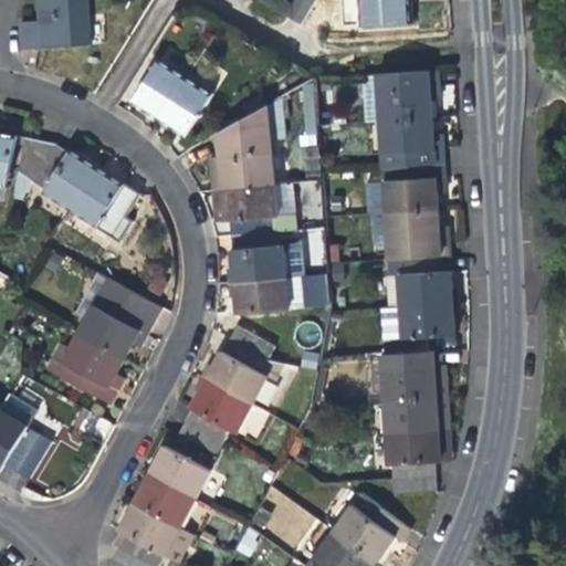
[(40,0),(42,20),(43,32),(44,48),(91,44),(87,0),(40,0)]
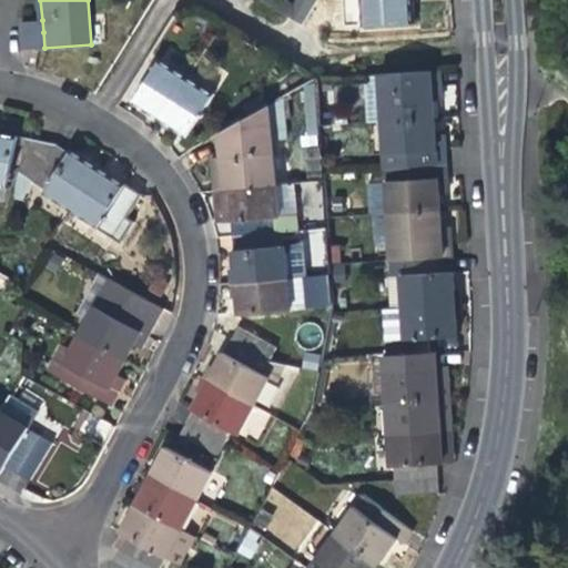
[(298,0),(290,17),(302,24),(316,0),(298,0)]
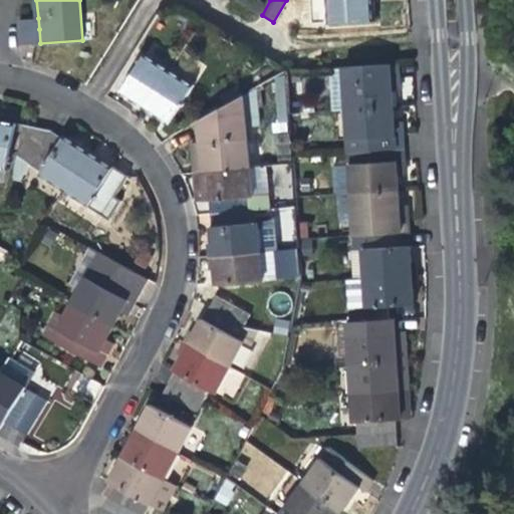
[(303,0),(286,0),(273,22),(285,30),(303,0)]
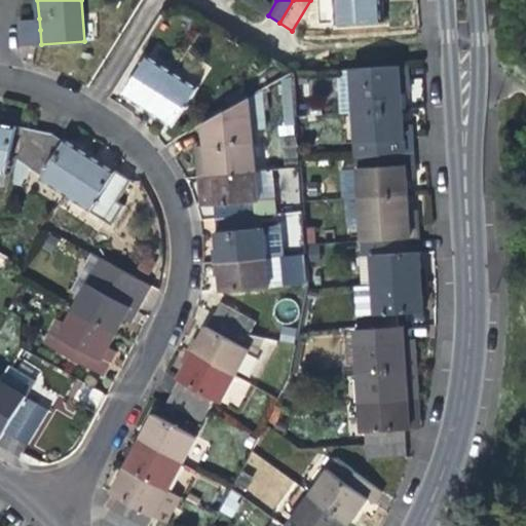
[(334,0),(336,25),(384,23),(382,0),(334,0)]
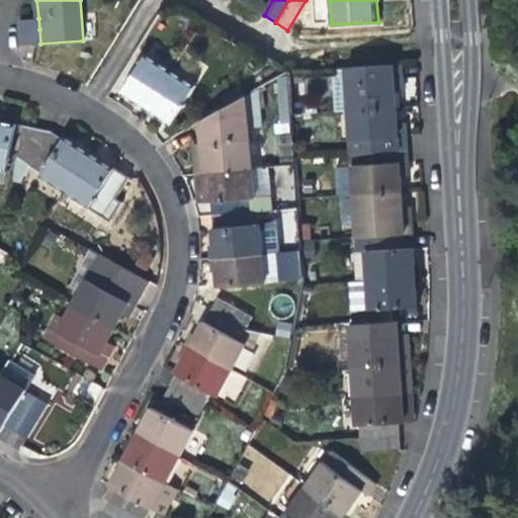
[(19,24),(20,30),(39,29),(38,18),(19,19),(19,24)]
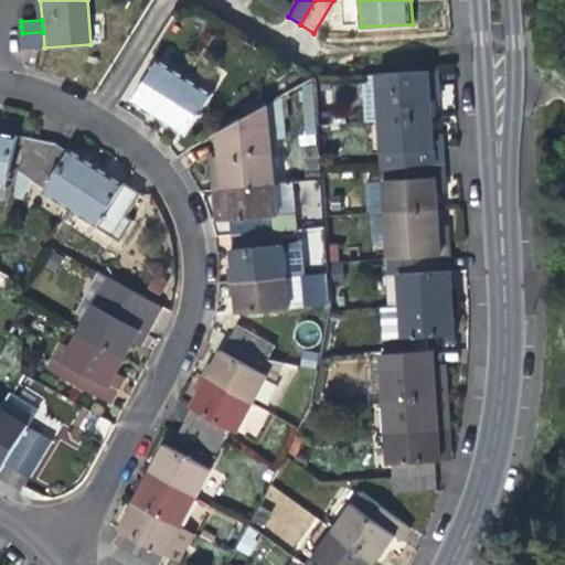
[(44,48),(43,32),(22,33),(23,49),(44,48)]
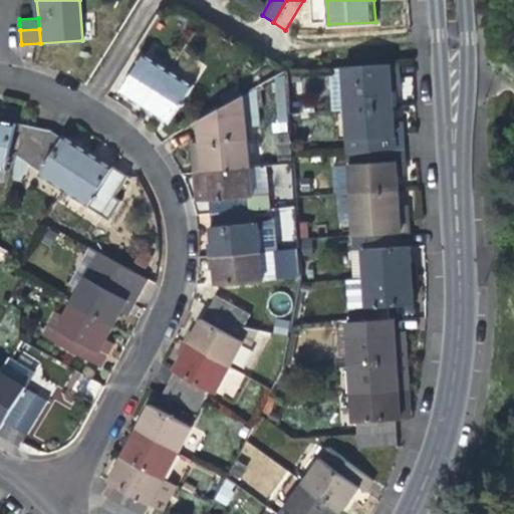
[(137,98),(147,105),(168,71),(144,56),(122,89),(137,98)]
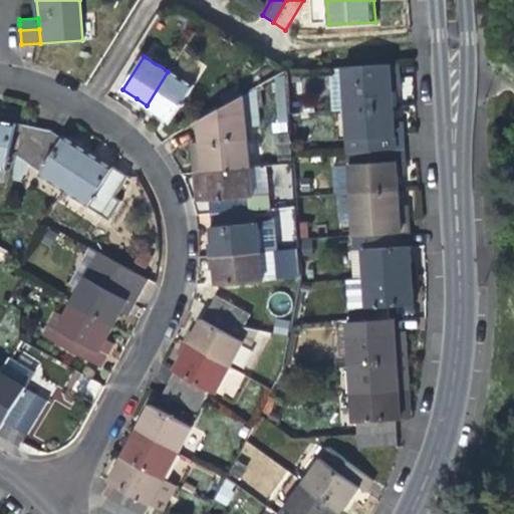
[(342,68),(345,109),(394,105),(393,88),(393,78),(399,77),(398,64),(342,68)]
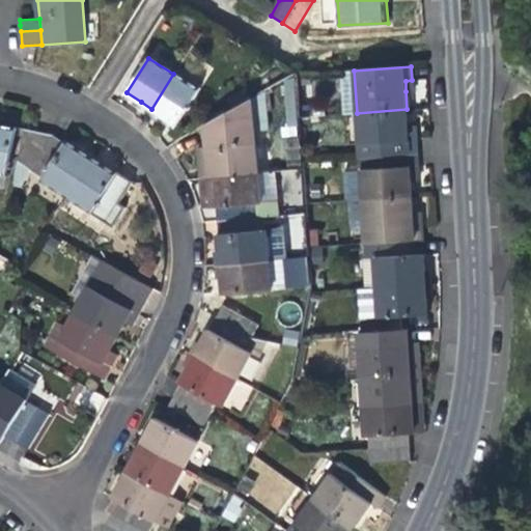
[(343,114),(357,113),(354,71),(340,72),(343,114)]
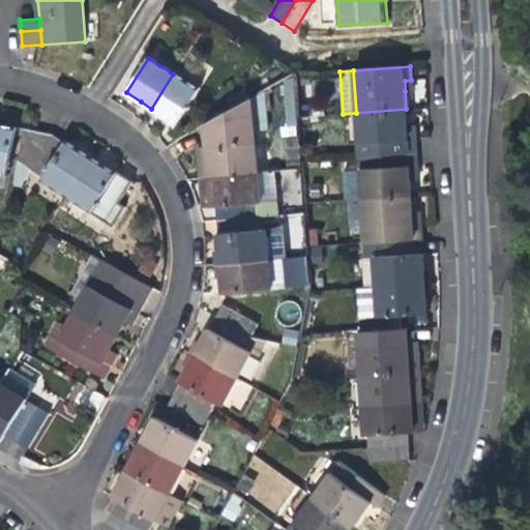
[(199,90),(173,74),(151,109),(166,118),(176,124),(199,90)]
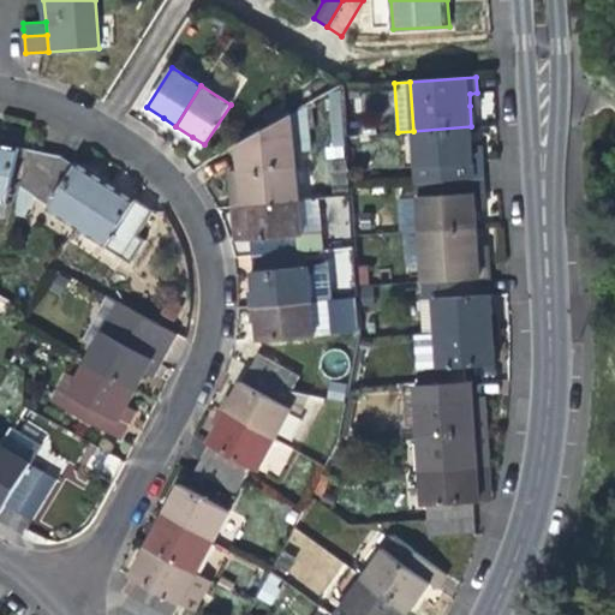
[(239,143),(242,168),(245,203),(299,198),(291,114),(239,143)]
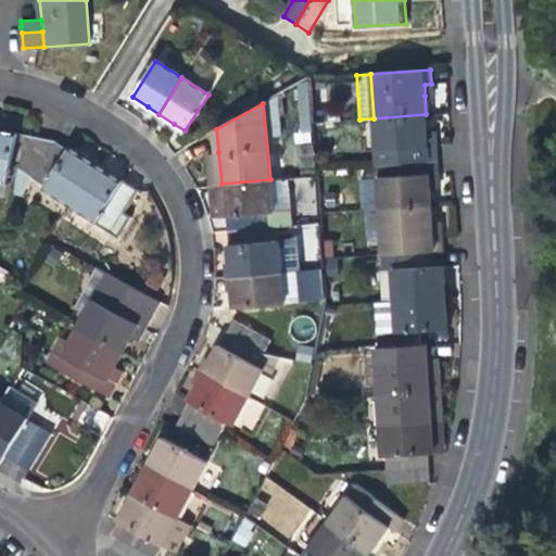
[(374,118),(377,164),(437,160),(436,147),(428,148),(427,131),(426,114),(374,118)]
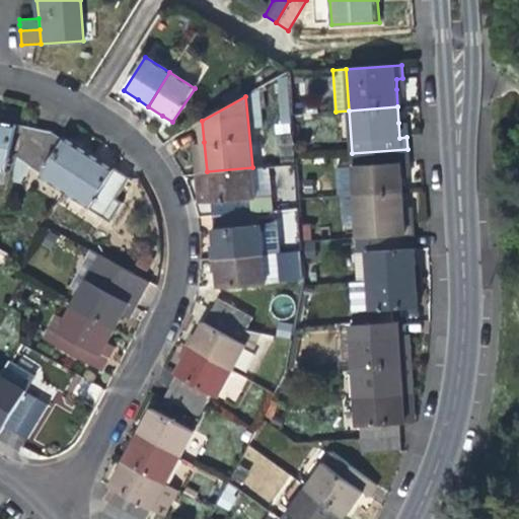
[(0,169),(7,171),(16,124),(0,120),(0,169)]
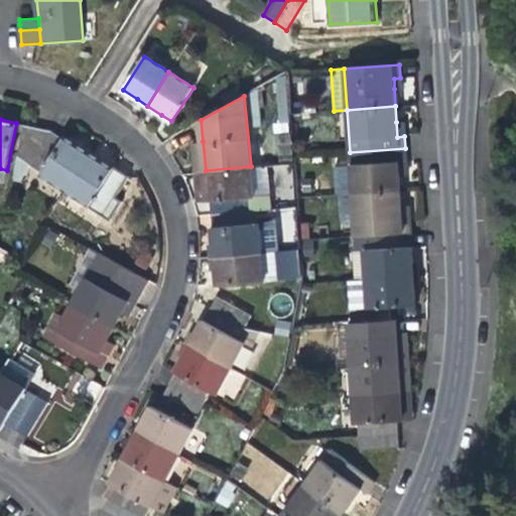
[(276,121),(278,155),(289,154),(287,121),(276,121)]
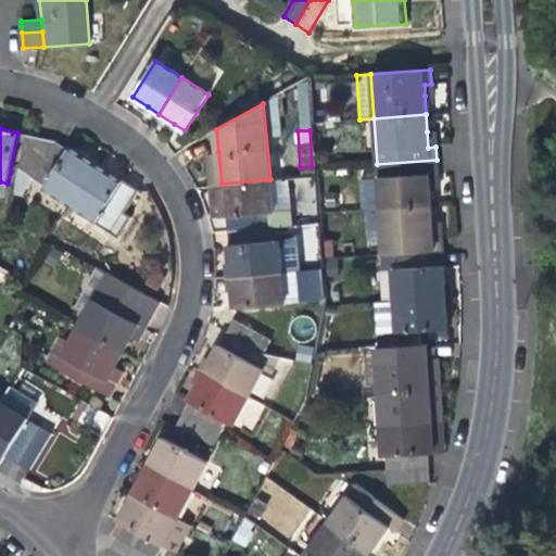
[(46,186),(68,149),(57,141),(28,135),(21,169),(46,186)]
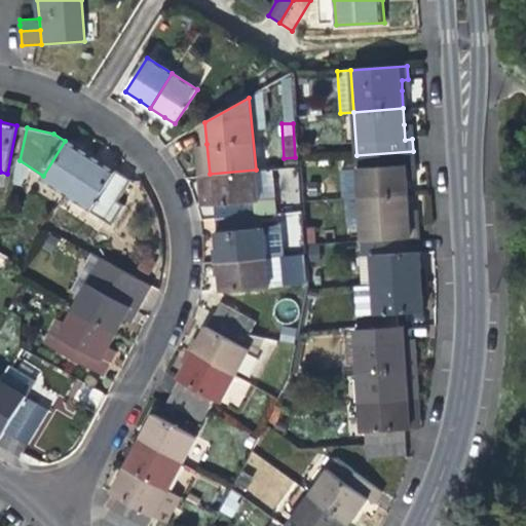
[(67,137),(65,141),(43,176),(40,179),(66,195),(91,153),(81,146),(67,137)]
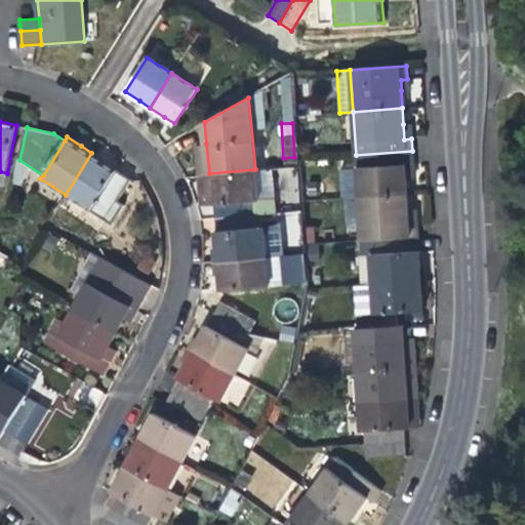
[(198,161),(199,174),(209,173),(206,144),(196,145),(198,161)]
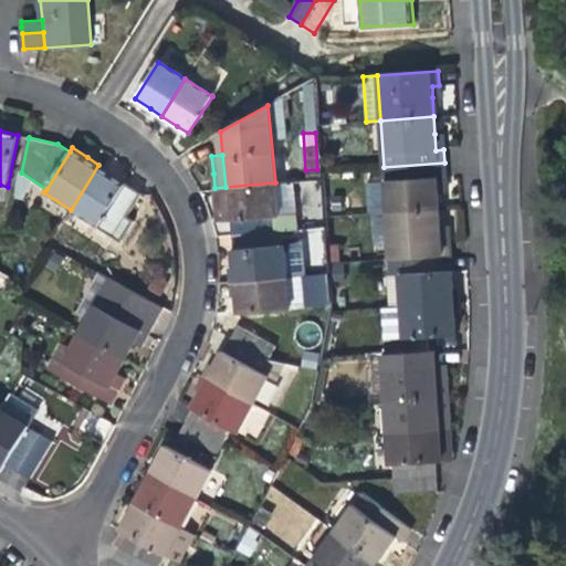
[(446,176),(444,163),(384,167),(386,212),(440,209),(438,189),(438,177),(446,176)]
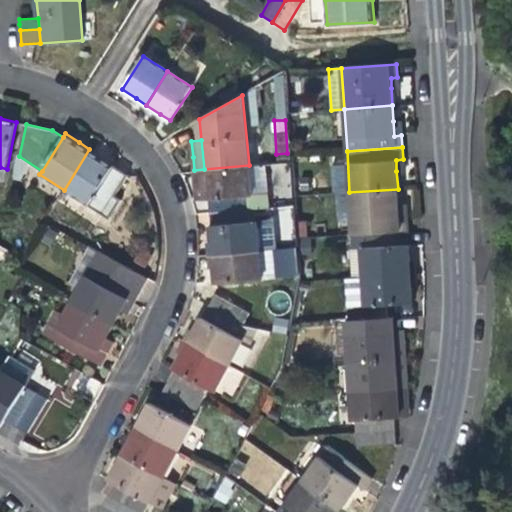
[(114,165),(89,149),(64,190),(108,219),(122,199),(115,195),(129,174),(114,165)]
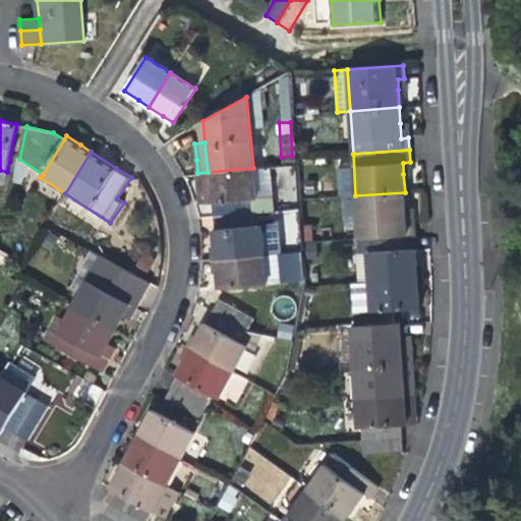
[(277,166),(276,199),(295,200),(295,166),(277,166)]
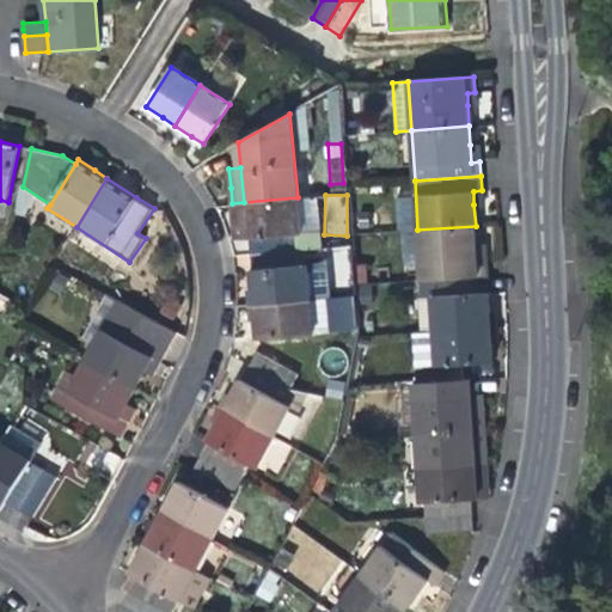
[(246,238),(250,238),(298,234),(301,234),(298,197),(244,202),(246,238)]
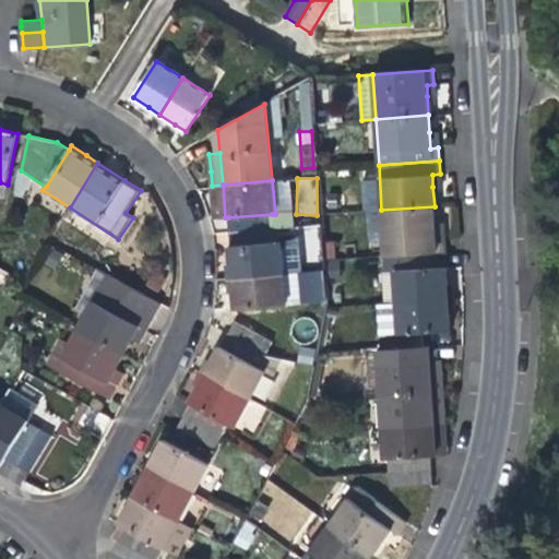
[(377,180),(365,180),(365,244),(377,244),(377,180)]
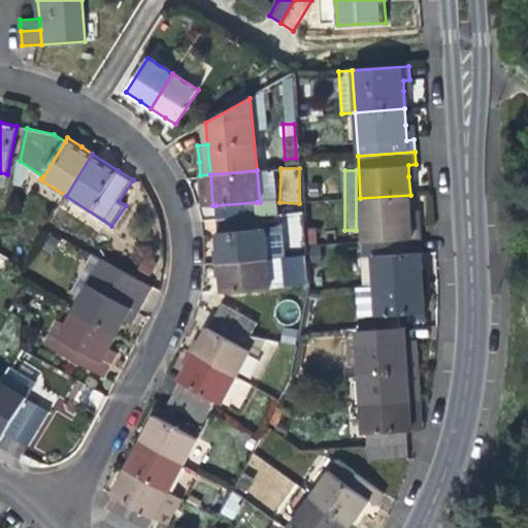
[(203,206),(212,205),(210,174),(200,175),(201,193),(203,206)]
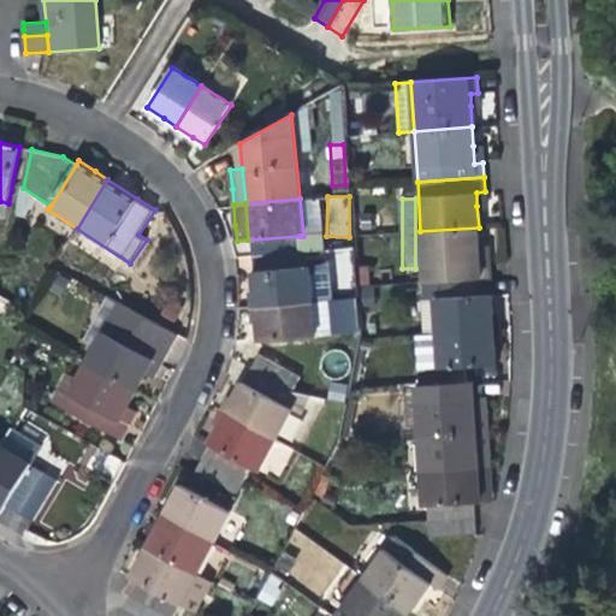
[(479,244),(479,227),(420,231),(424,283),(491,278),(490,262),(480,262),(479,244)]
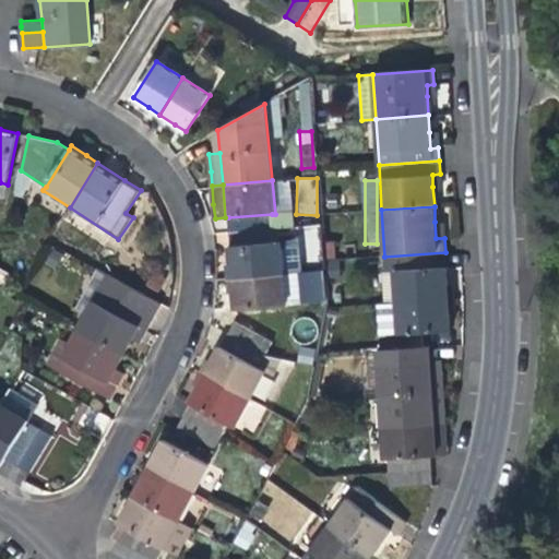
[(272,214),(228,217),(229,232),(273,228),(272,214)]
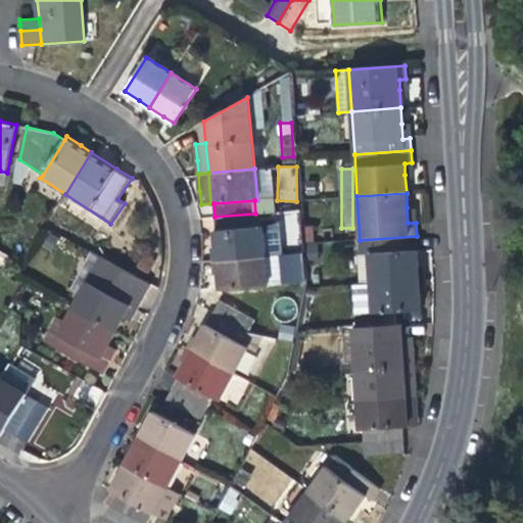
[(281,211),(286,245),(301,243),(296,208),(281,211)]
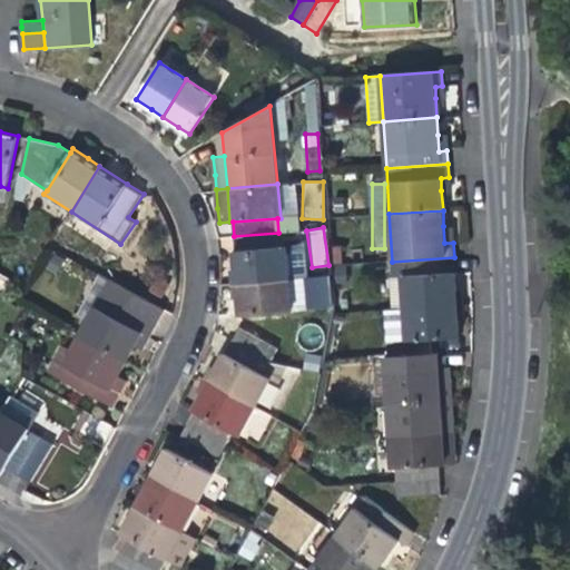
[(235,252),(279,248),(278,233),(234,236),(235,252)]
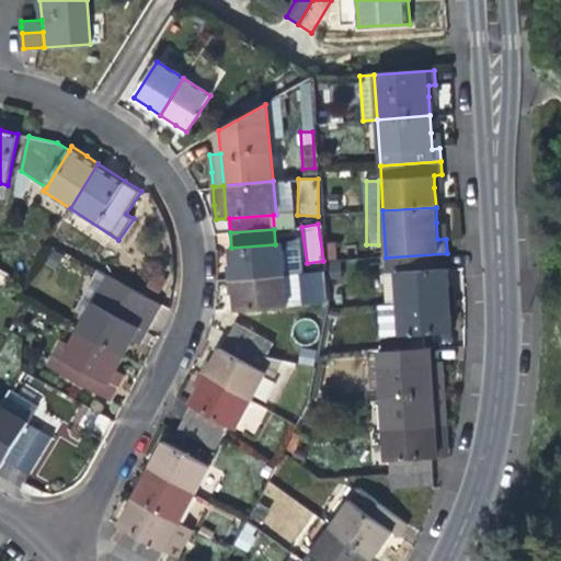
[(300,242),(283,243),(286,274),(299,273),(304,273),(300,242)]
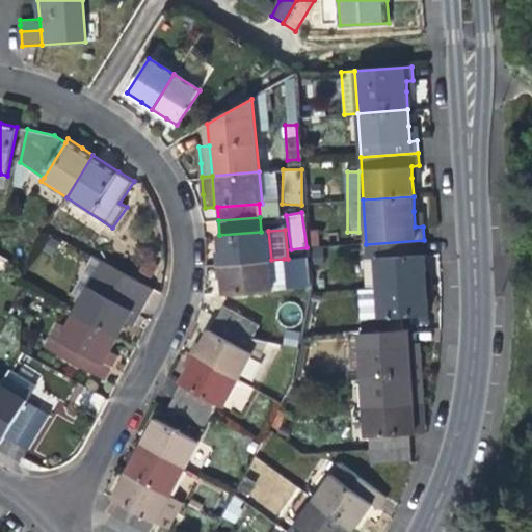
[(261,232),(219,235),(221,251),(222,265),(271,260),(268,231),(261,232)]
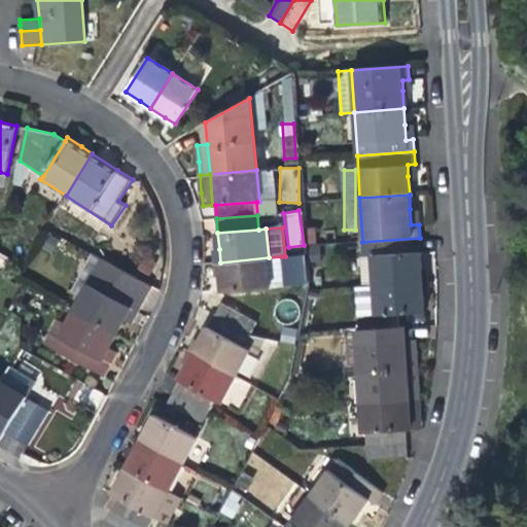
[(371,255),(374,284),(423,281),(421,257),(420,238),(362,242),(363,256),(371,255)]
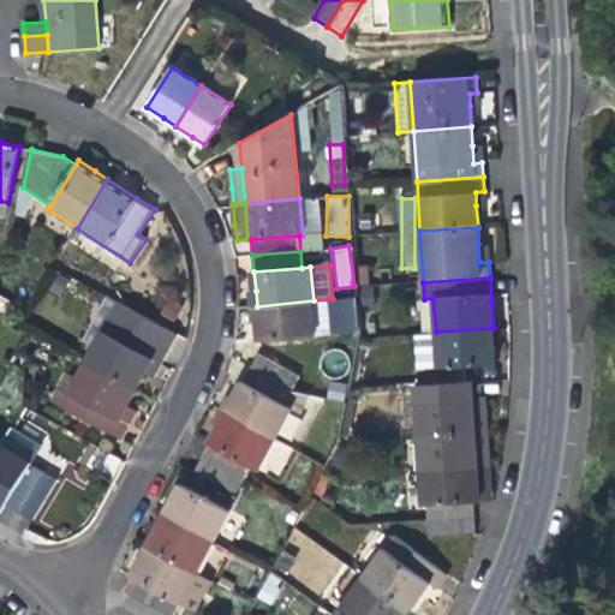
[(109,297),(100,314),(109,320),(95,346),(87,363),(136,389),(144,372),(153,357),(162,362),(178,333),(109,297)]
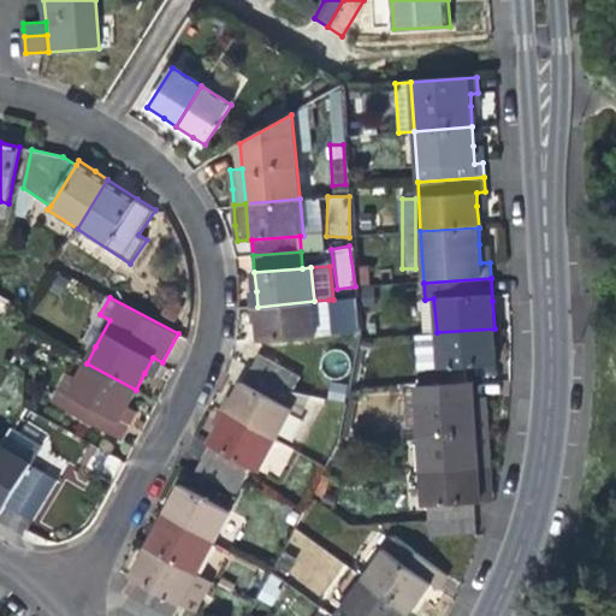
[(332,335),(329,300),(314,301),(317,336),(332,335)]
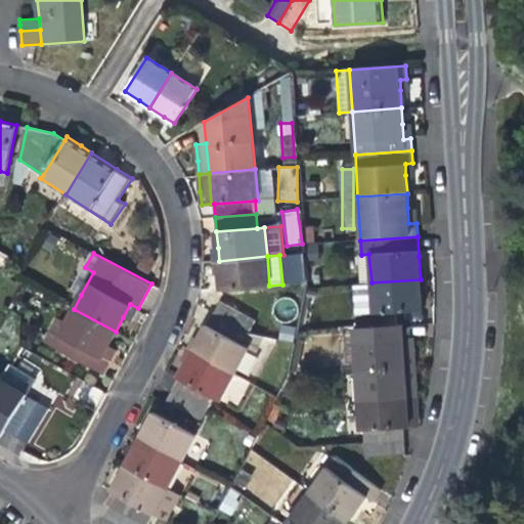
[(269,286),(267,256),(219,261),(220,271),(221,290),(269,286)]
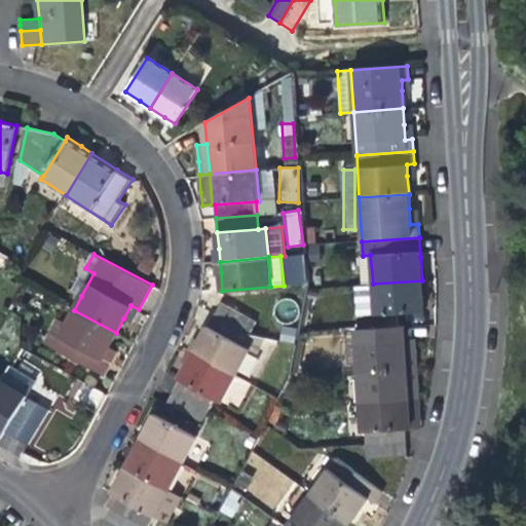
[(73,292),(81,296),(94,273),(85,268),(73,292)]
